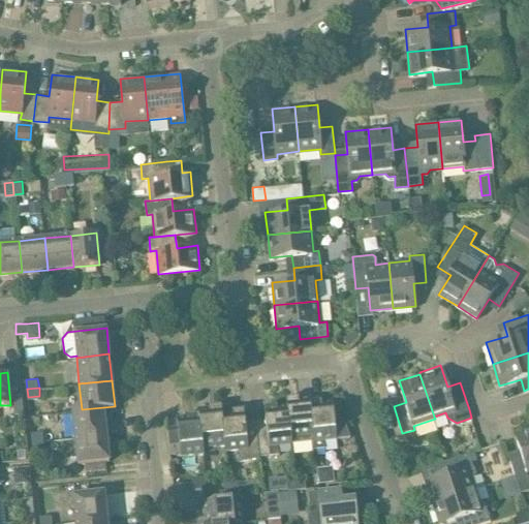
[(313,440),(310,401),(309,396),(287,398),(287,404),(291,442),(313,440)]
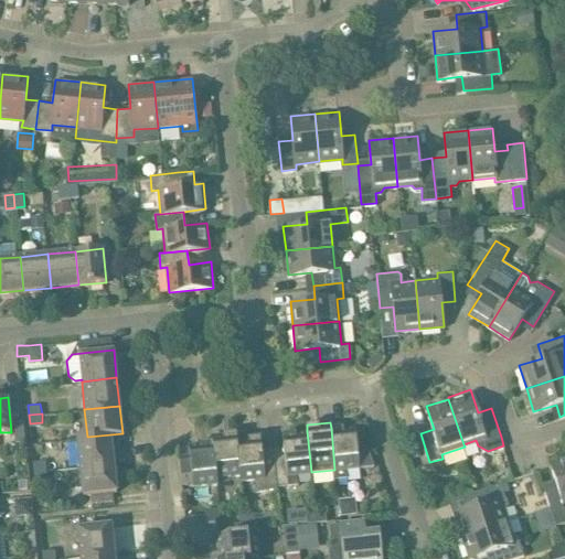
[(331,428),(334,470),(336,476),(348,475),(348,469),(360,468),(360,465),(374,463),(368,443),(358,445),(356,426),(331,428)]
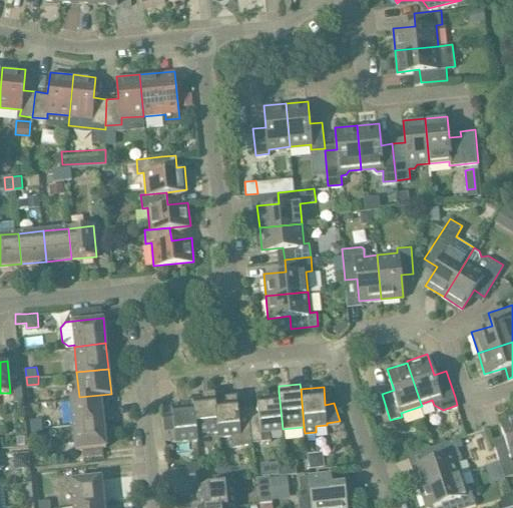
[(197,432),(218,430),(215,398),(214,392),(193,395),(193,401),(197,432)]
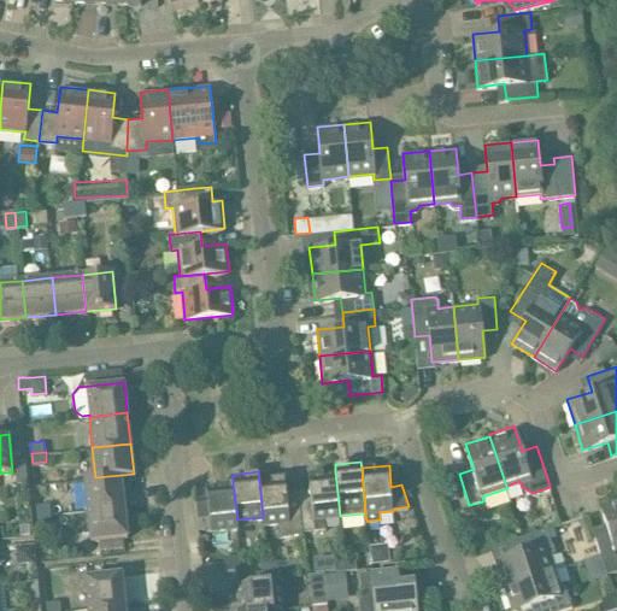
[(311,486),(299,487),(303,529),(325,527),(325,517),(340,516),(335,471),(310,474),(311,486)]
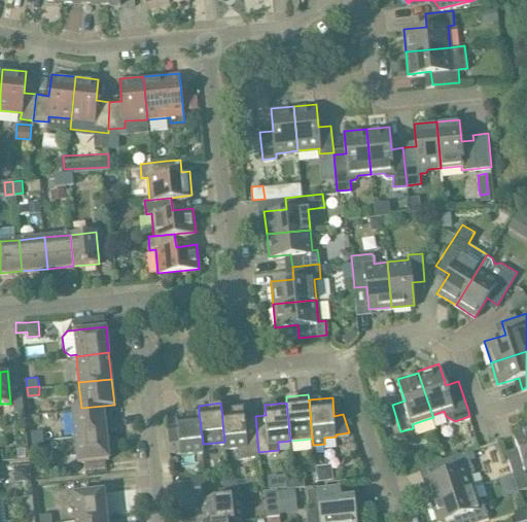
[(106,431),(103,406),(81,408),(72,409),(74,435),(106,431)]
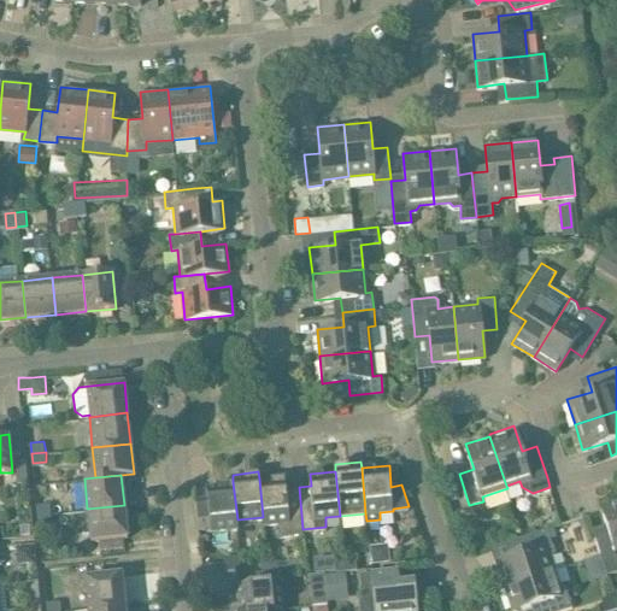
[(286,476),(259,479),(263,517),(264,524),(278,522),(278,532),(303,529),(299,487),(287,488),(286,476)]
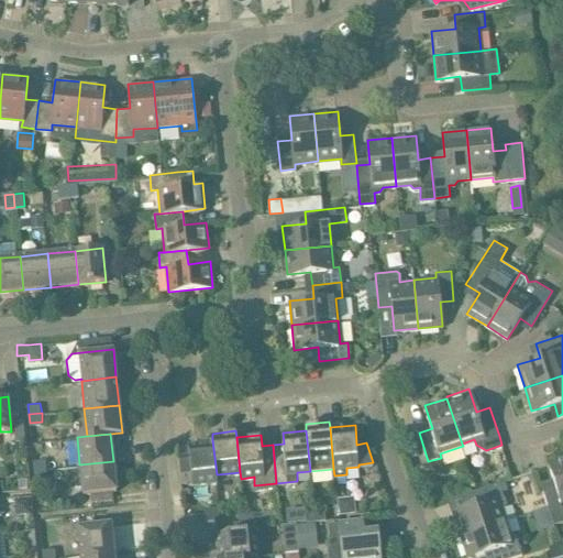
[(217,481),(217,474),(212,440),(188,442),(189,453),(178,455),(181,482),(192,481),(192,483),(217,481)]
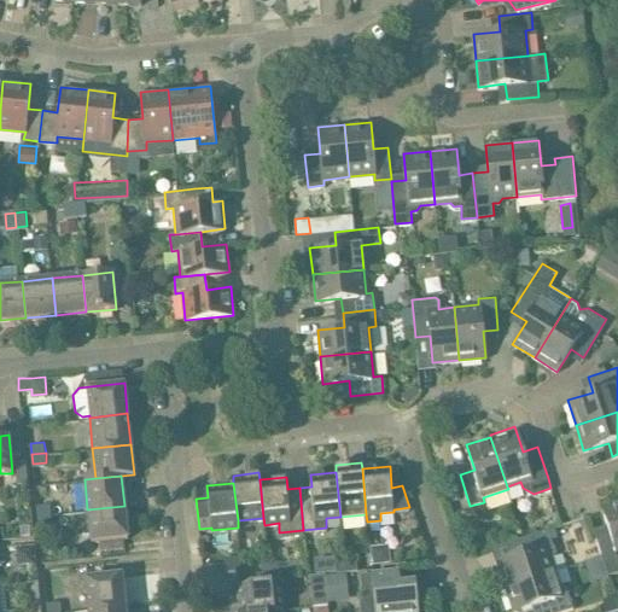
[(617,500),(602,505),(610,530),(595,536),(601,555),(607,573),(617,569),(617,500)]
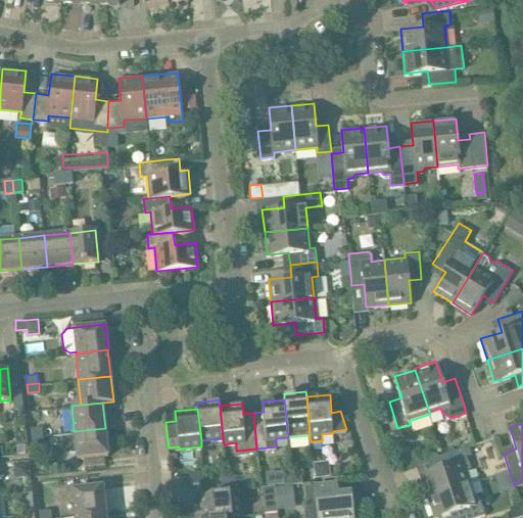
[(32,436),(44,434),(43,425),(31,426),(32,436)]
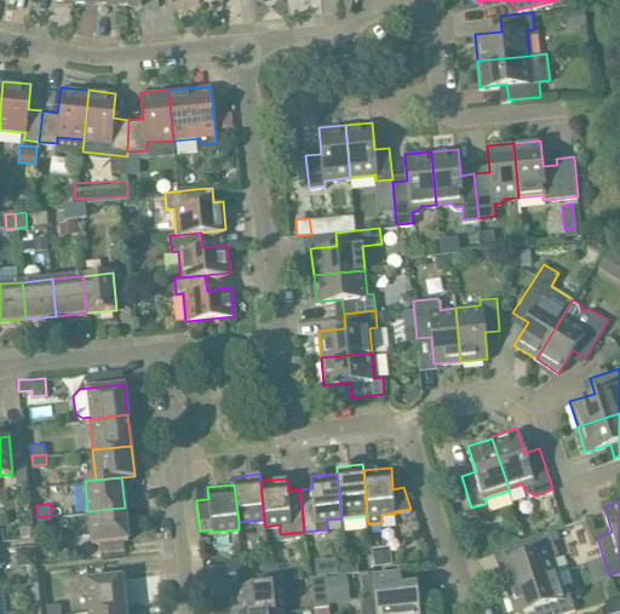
[(125,508),(87,511),(91,543),(128,539),(125,508)]
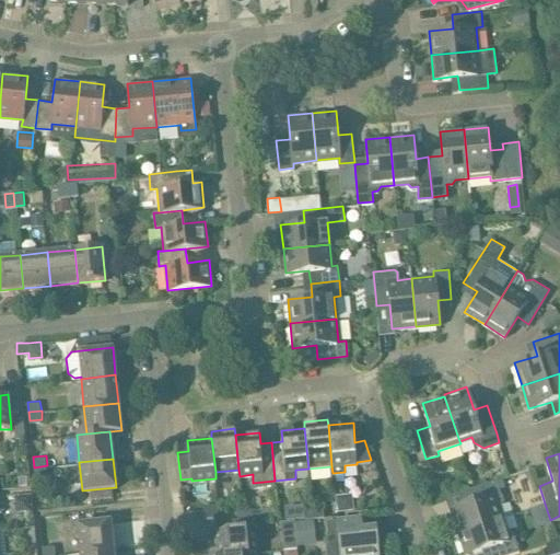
[(47,465),(34,467),(35,475),(47,474),(47,465)]
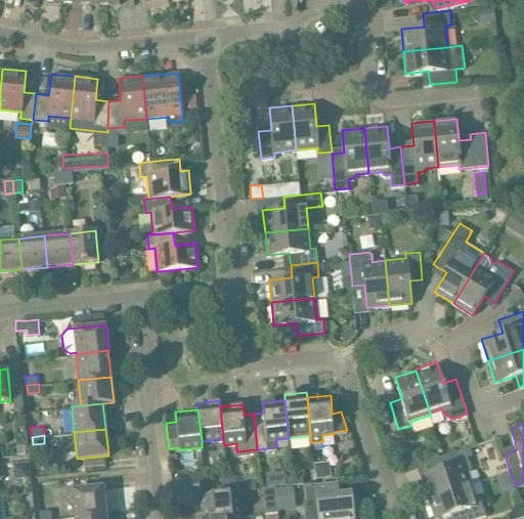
[(471,468),(469,462),(465,447),(439,456),(443,469),(421,476),(428,498),(471,483),(467,471),(470,470),(471,468)]
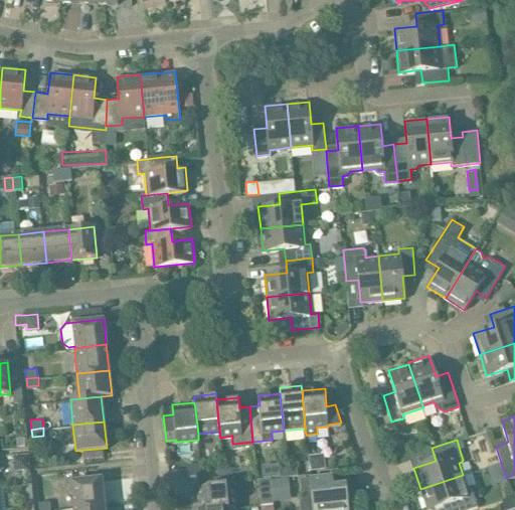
[(298,473),(297,461),(288,462),(289,466),(280,468),(280,475),(298,473)]
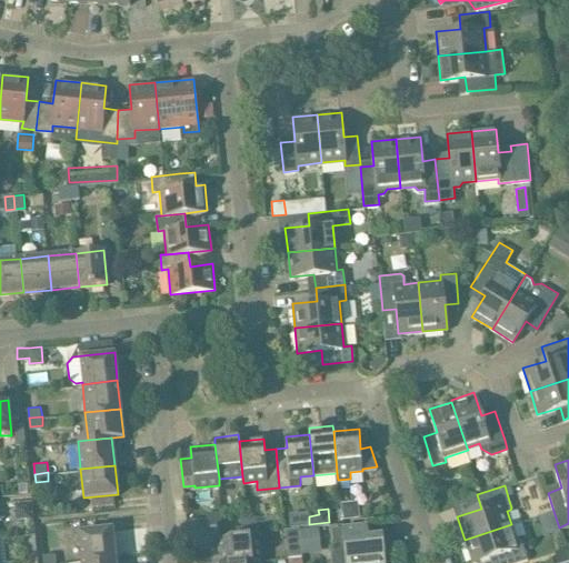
[(553,511),(538,515),(545,534),(559,530),(559,528),(553,511)]
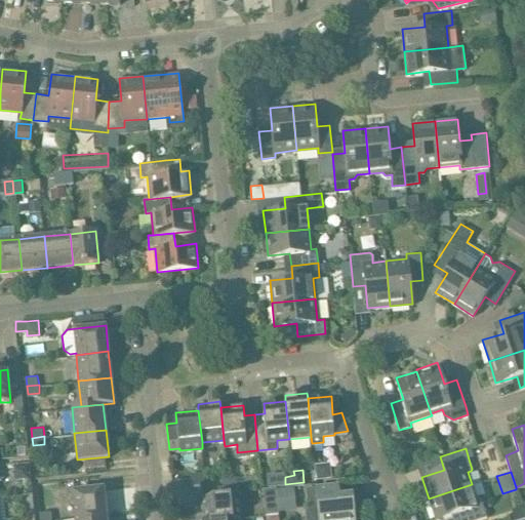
[(219,496),(202,498),(202,500),(204,519),(206,519),(236,517),(242,517),(239,494),(238,484),(218,486),(219,496)]
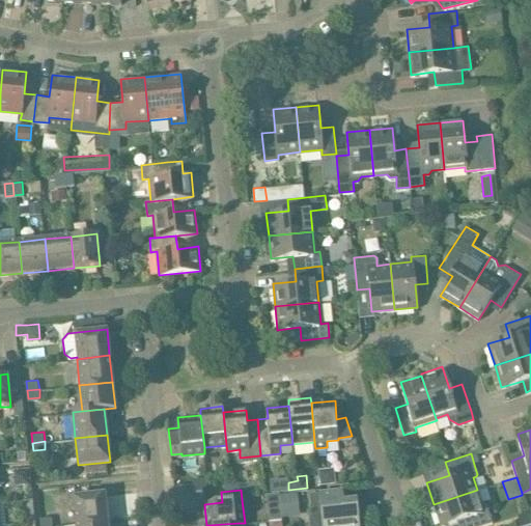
[(343,502),(342,490),(310,493),(312,514),(309,514),(310,525),(359,525),(357,501),(343,502)]
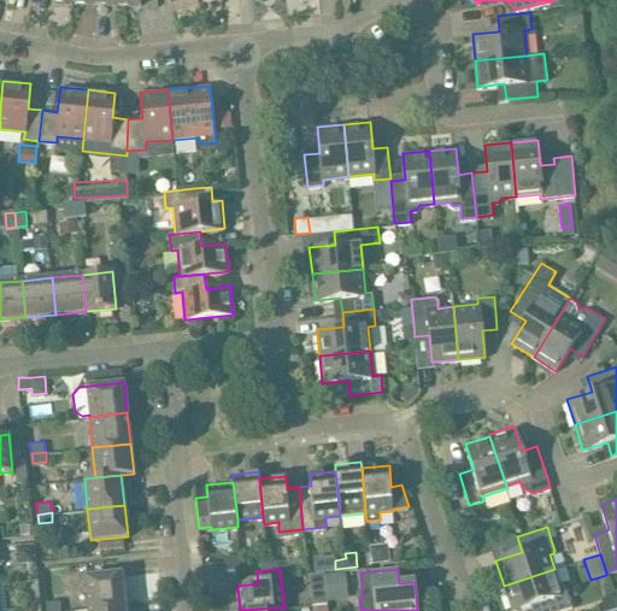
[(562,593),(554,569),(504,586),(512,610),(538,603),(540,610),(557,610),(573,606),(568,591),(562,593)]
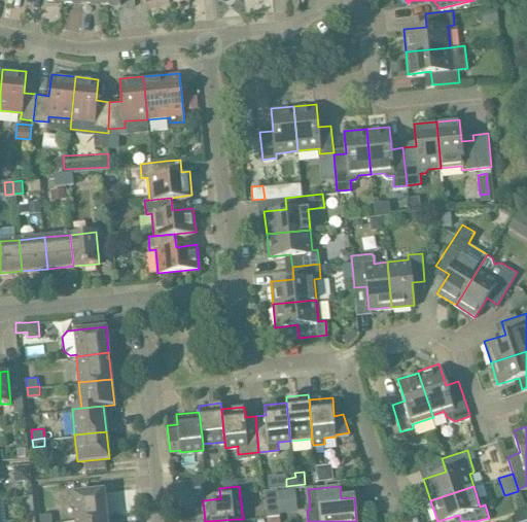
[(295,487),(279,489),(281,511),(299,509),(295,487)]
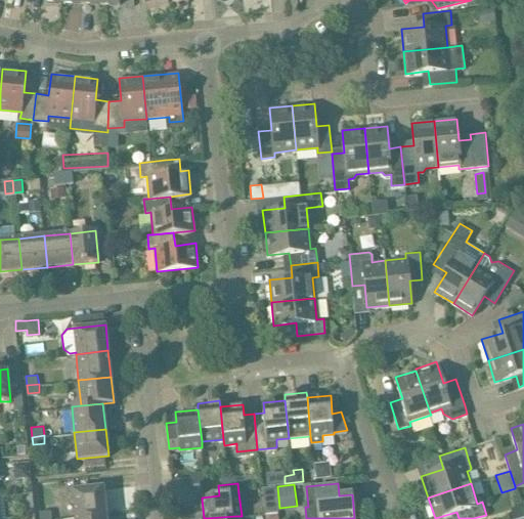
[(75,516),(106,513),(103,486),(72,490),(75,516)]
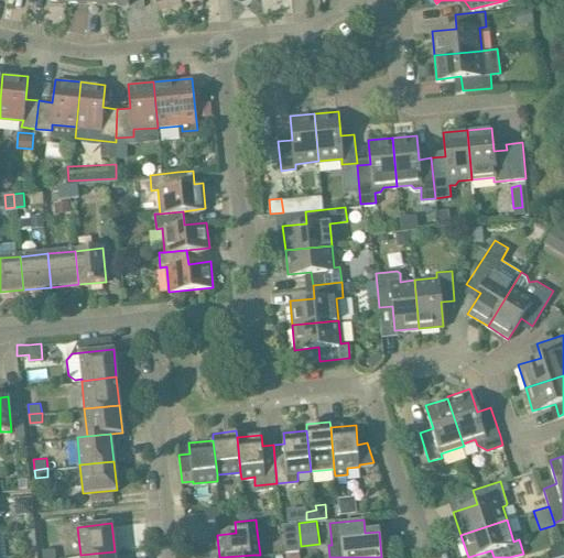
[(36,543),(34,528),(25,529),(26,544),(36,543)]
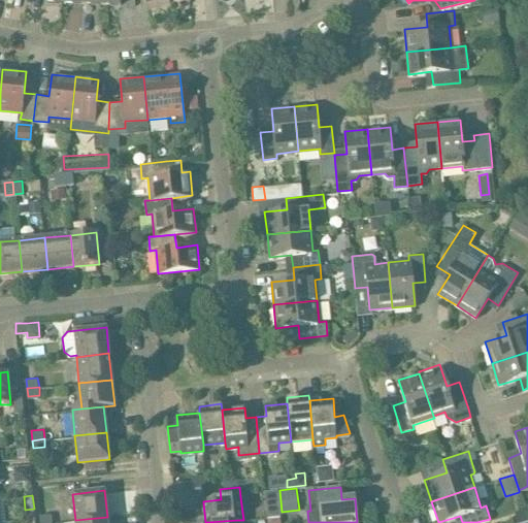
[(279,499),(270,500),(272,515),(281,514),(279,499)]
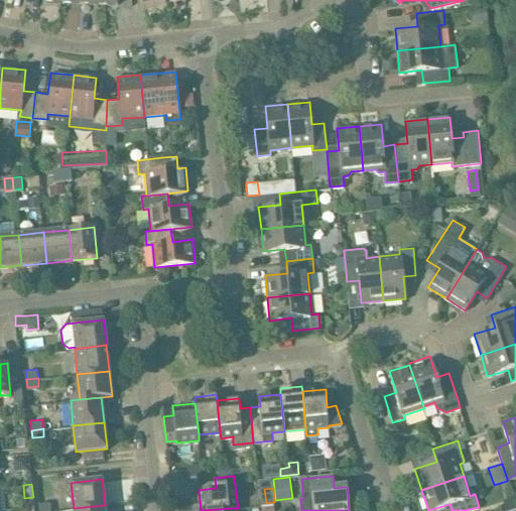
[(503,502),(503,506),(504,510),(515,506),(515,503),(513,494),(509,495),(506,497),(504,499),(503,502)]
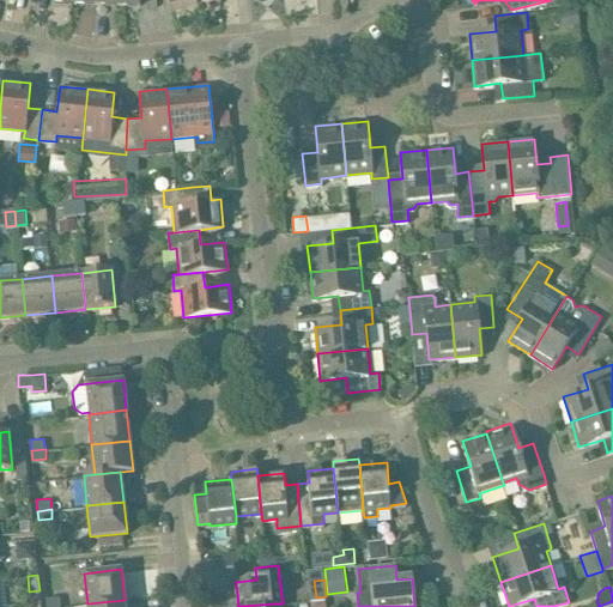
[(47,606),(56,606),(61,606),(60,595),(46,596),(47,606)]
